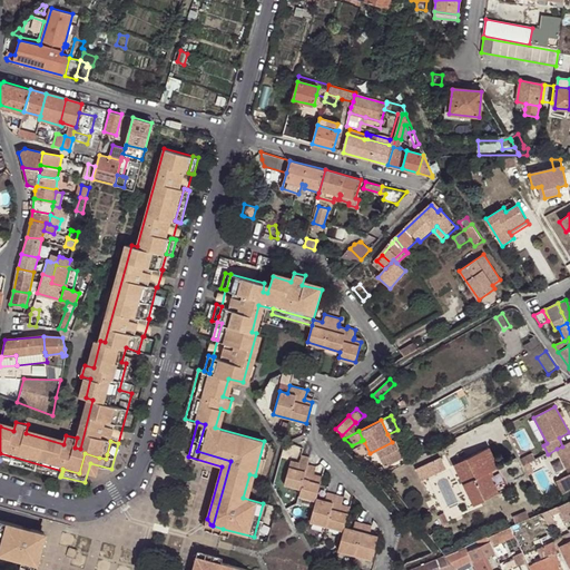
[(392,442),(370,453),(385,465),(403,457),(394,441),(392,442)]
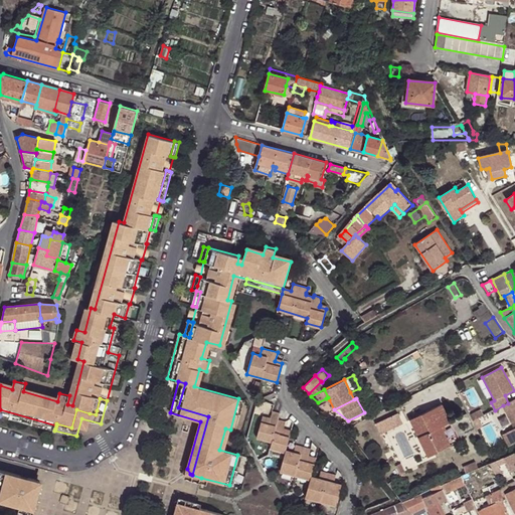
[(327,400),(324,402),(328,412),(334,409),(329,399),(327,400)]
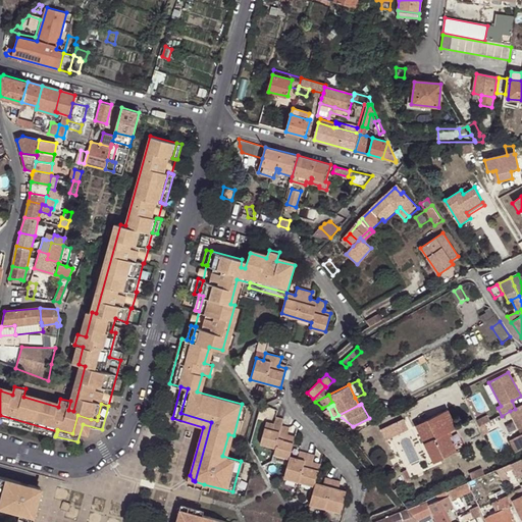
[(521,405),(515,409),(510,411),(521,434),(514,438),(520,451),(521,449),(521,405)]
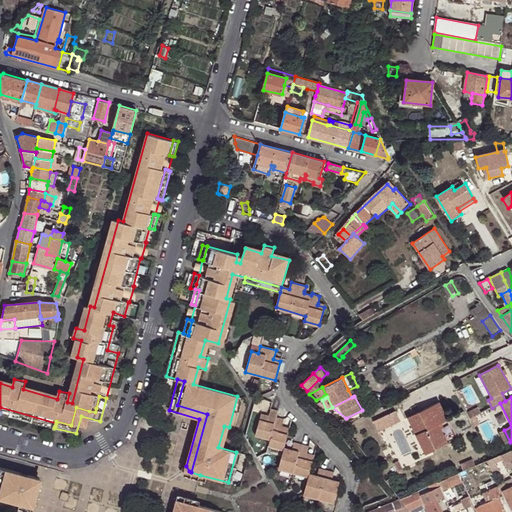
[(427,431),(439,425),(442,424),(448,421),(439,402),(408,417),(427,454),(436,450),(427,431)]
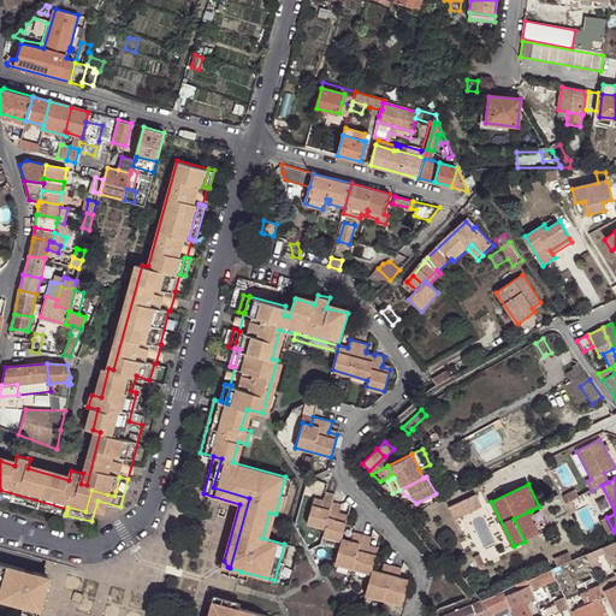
[(66,513),(67,509),(0,490),(0,496),(65,515),(66,513)]
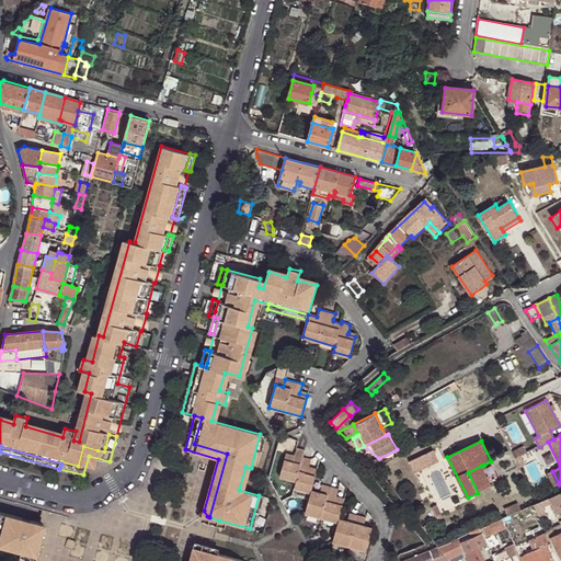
[(305,450),(296,448),(294,458),(286,456),(281,477),(296,481),(295,488),(311,492),(305,513),(338,523),(333,541),(366,550),(373,528),(364,526),(366,518),(350,514),(347,521),(340,518),(344,502),(335,500),(339,490),(322,485),(320,492),(311,490),(317,472),(308,470),(311,459),(302,457),(305,450)]
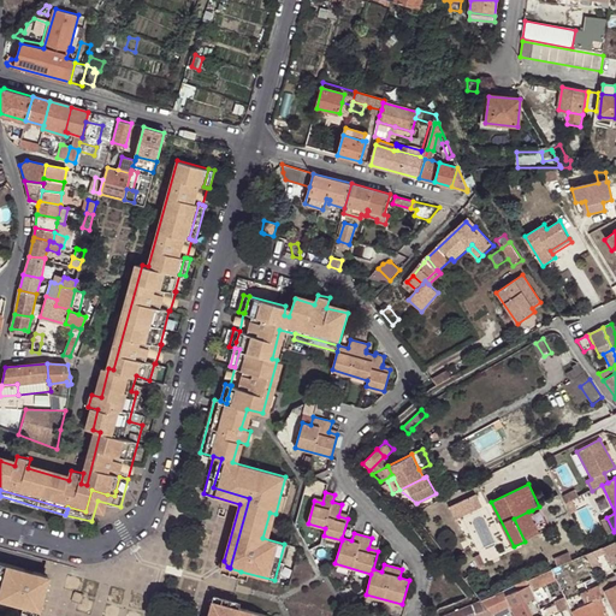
[(478,498),(477,493),(450,507),(456,519),(460,516),(456,509),(478,498)]
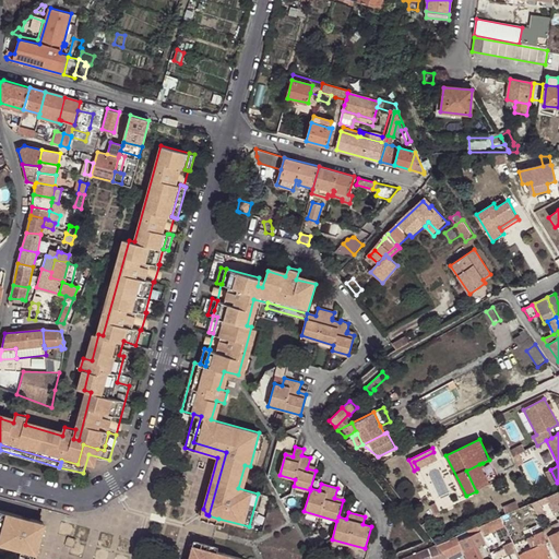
[(433,452),(414,462),(417,468),(438,460),(433,452)]
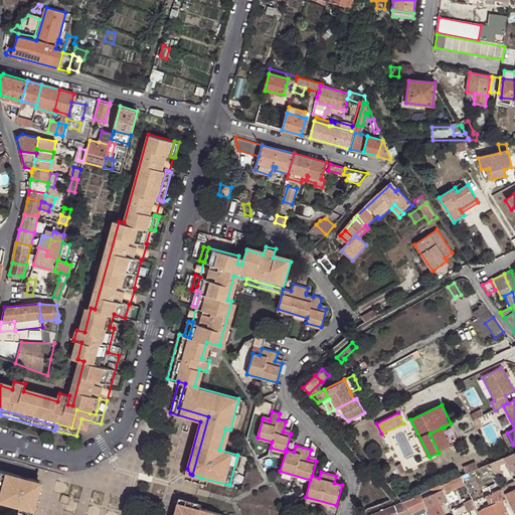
[(444,432),(442,427),(430,434),(439,453),(451,447),(444,432)]
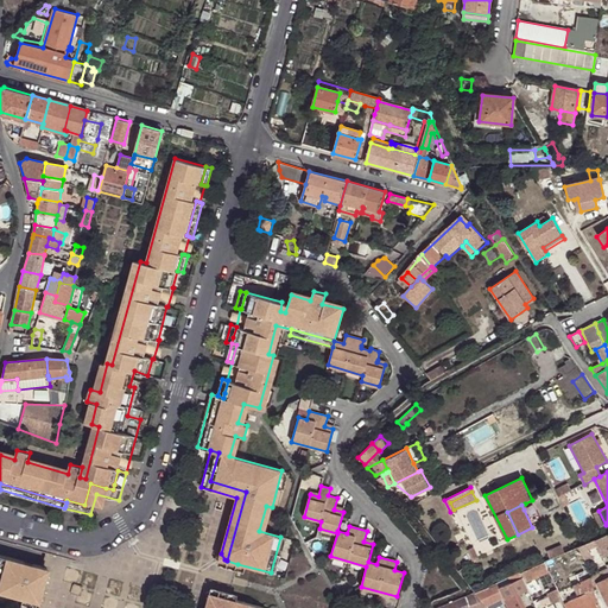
[(601,527),(606,525),(599,511),(594,513),(601,527)]
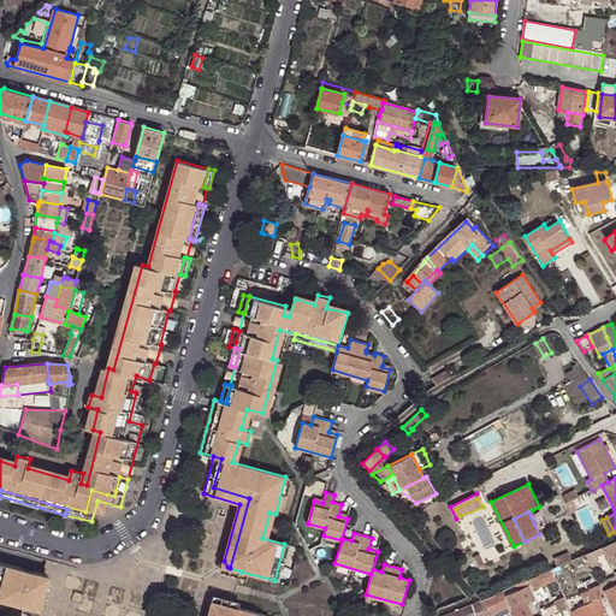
[(289,545),(284,544),(274,580),(279,581),(289,545)]
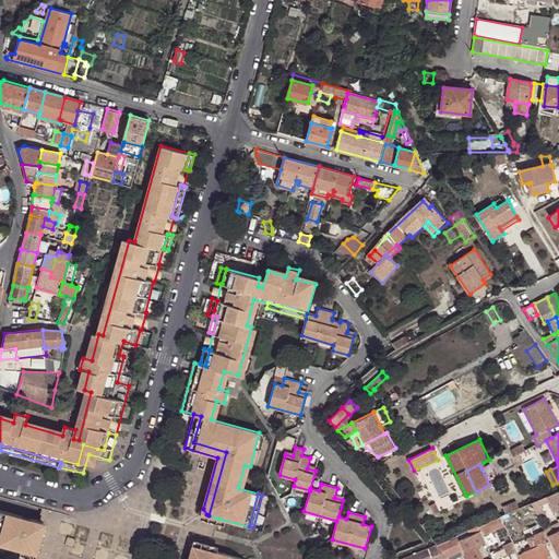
[(554,494),(547,496),(551,504),(551,506),(558,502),(554,494)]
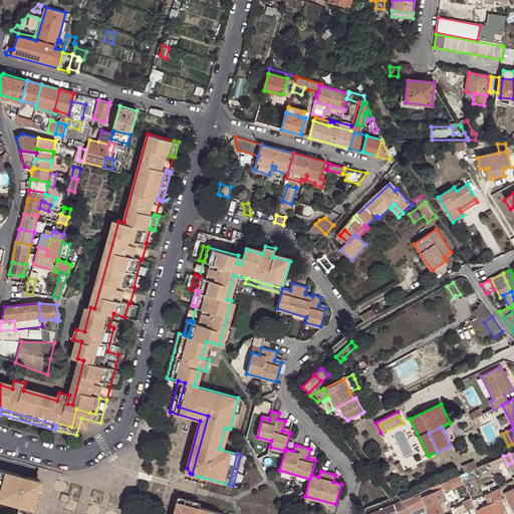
[(503,456),(489,463),(492,471),(507,464),(503,456)]
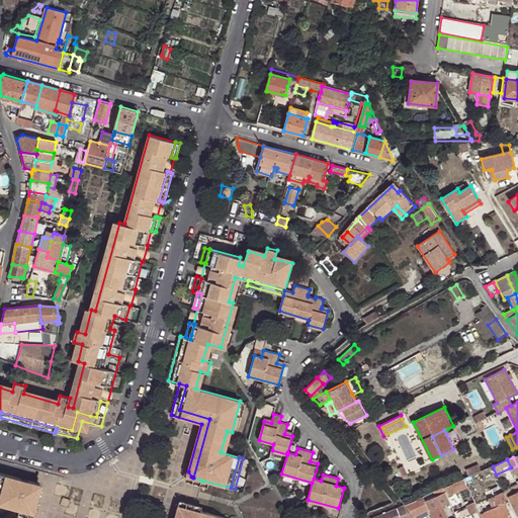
[(373,465),(377,471),(382,468),(383,466),(382,463),(379,462),(373,465)]
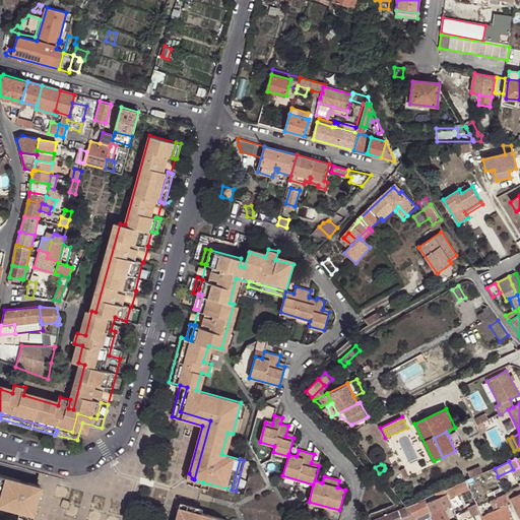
[(28,514),(37,485),(25,482),(16,480),(16,479),(0,474),(0,506),(20,512),(28,514)]
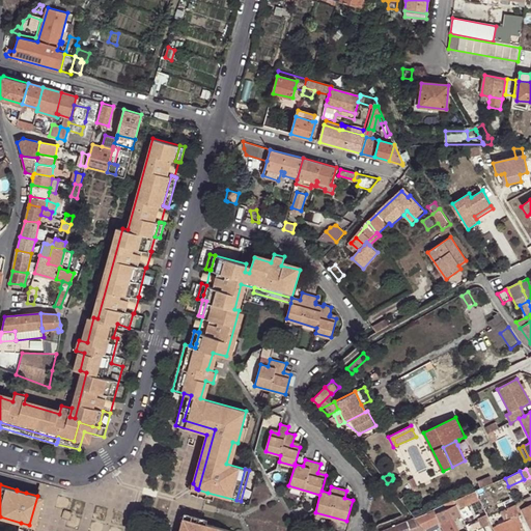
[(485,486),(476,491),(479,497),(488,492),(487,490),(485,486)]
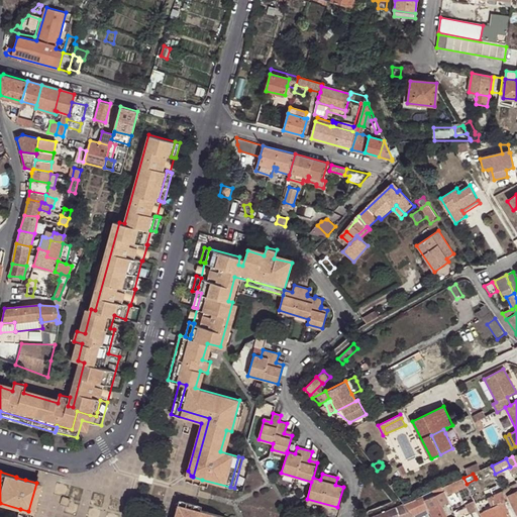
[(463,478),(443,487),(447,494),(457,490),(457,489),(467,485),(467,484),(463,478)]
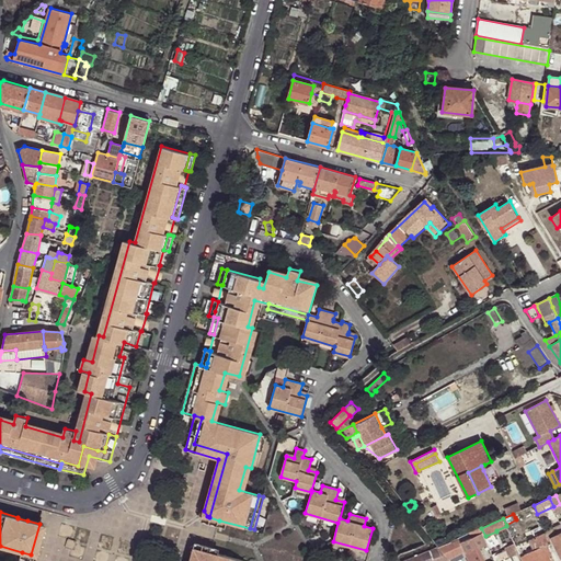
[(43,525),(39,524),(31,554),(22,552),(21,558),(33,560),(36,560),(46,528),(43,525)]
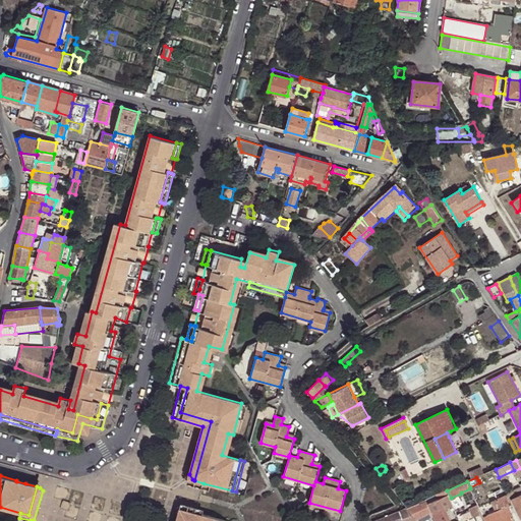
[(514,508),(508,495),(496,501),(500,510),(496,511),(488,515),(488,516),(490,520),(514,520),(510,510),(514,508)]
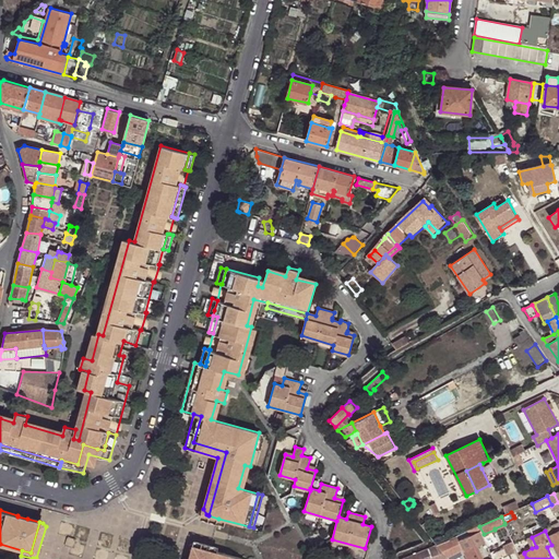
[(487,544),(480,532),(475,535),(460,542),(460,543),(463,550),(464,554),(466,552),(478,547),(487,544)]
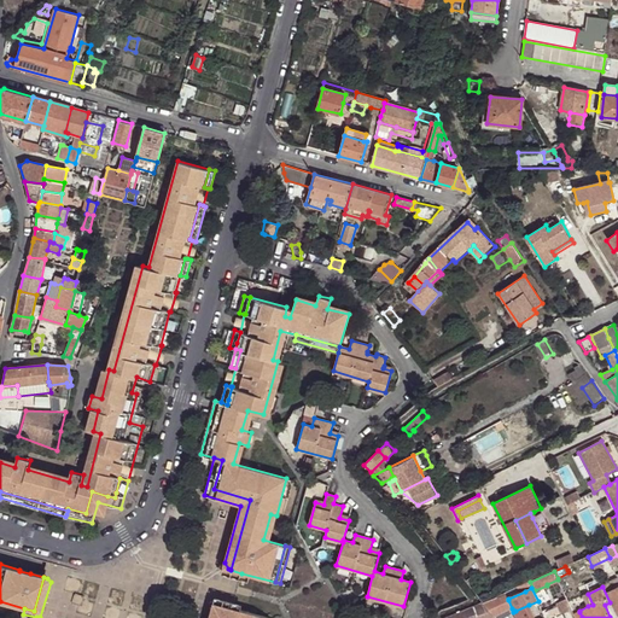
[(483,602),(489,611),(501,606),(500,601),(499,600),(497,596),(483,602)]
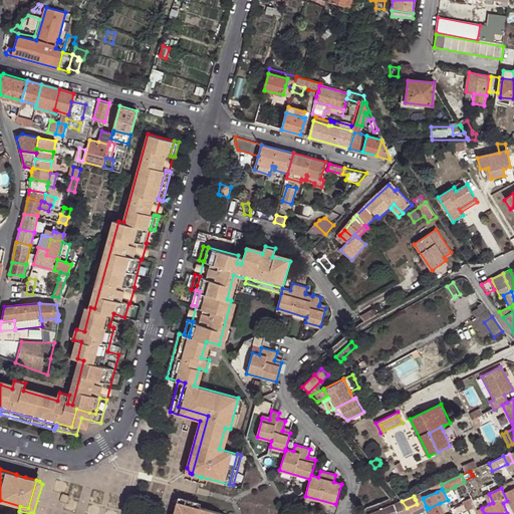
[(469,497),(462,500),(464,505),(471,502),(469,497)]
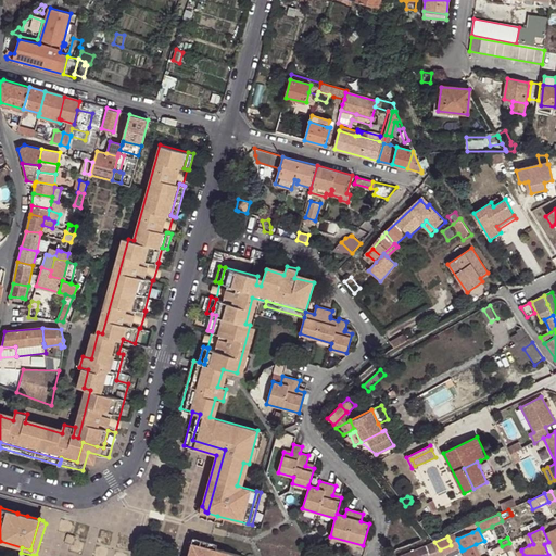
[(443,555),(440,550),(434,542),(400,555),(443,555)]
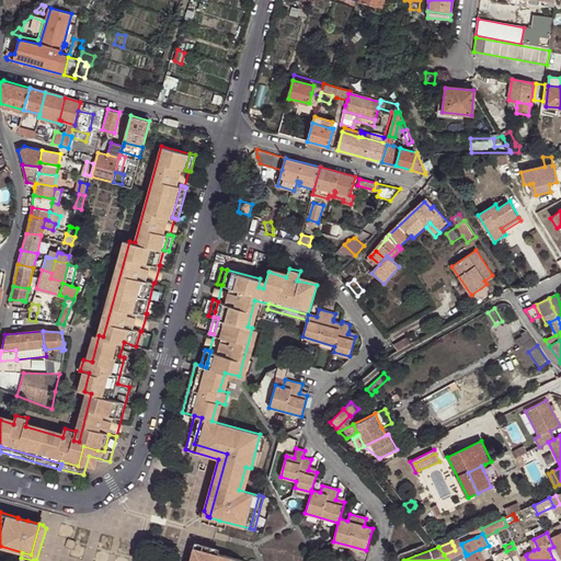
[(192,551),(189,560),(196,560),(201,549),(198,548),(192,551)]
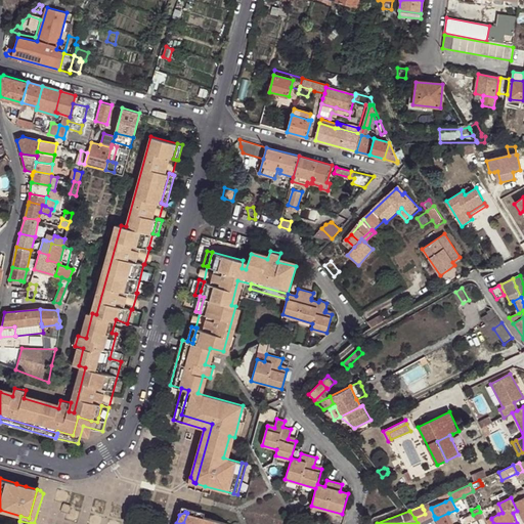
[(473,515),(462,521),(463,523),(486,523),(480,512),(473,515)]
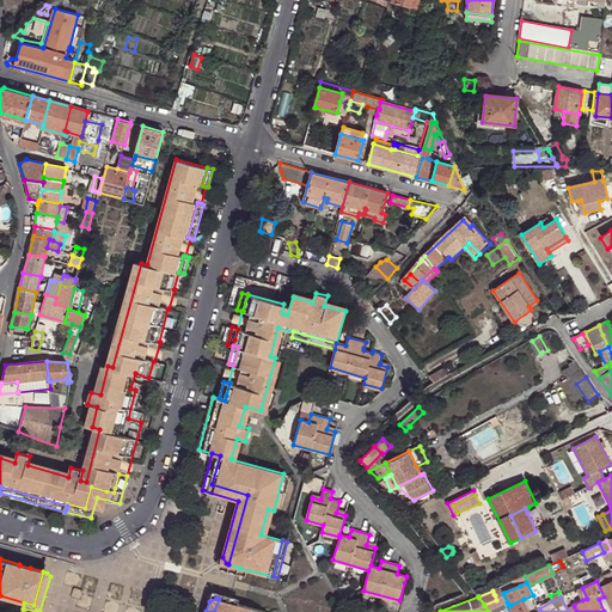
[(262,611),(263,611),(231,603),(219,599),(214,611),(262,611)]
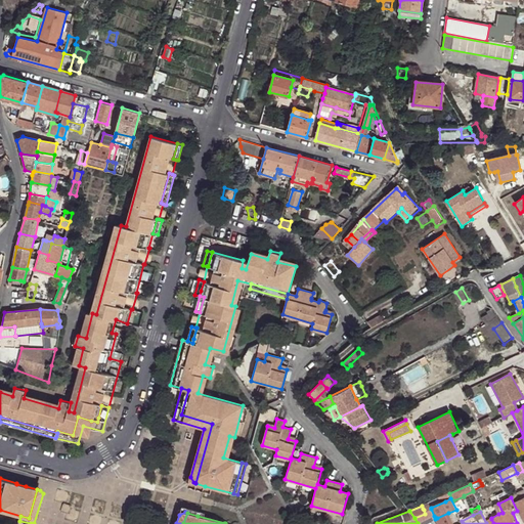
[(451,523),(453,523),(448,513),(437,518),(435,519),(437,523),(451,523)]
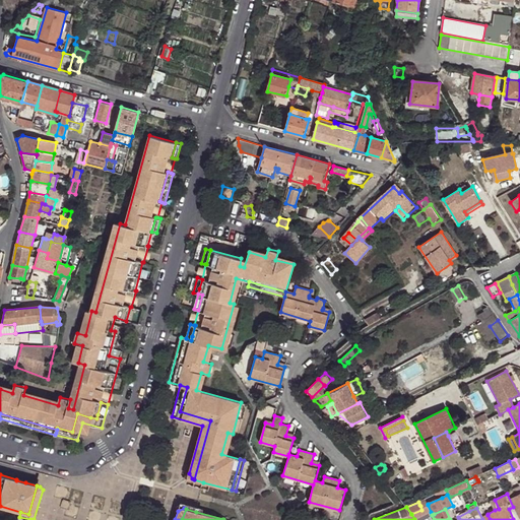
[(411,514),(414,519),(417,519),(425,517),(421,510),(411,514)]
